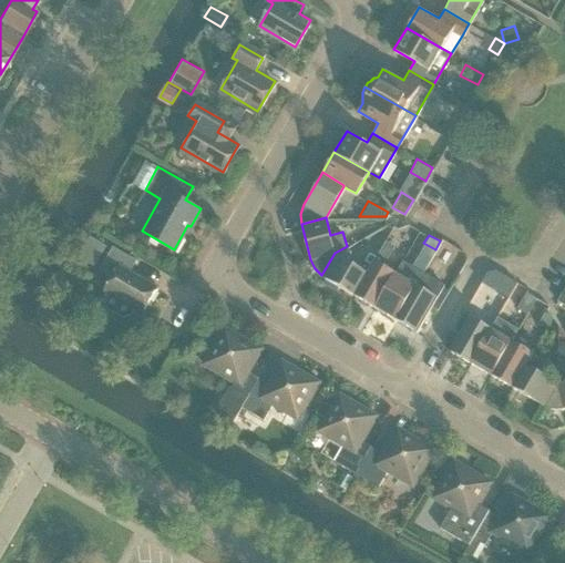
[(393,244),(384,239),(377,253),(386,257),(393,244)]
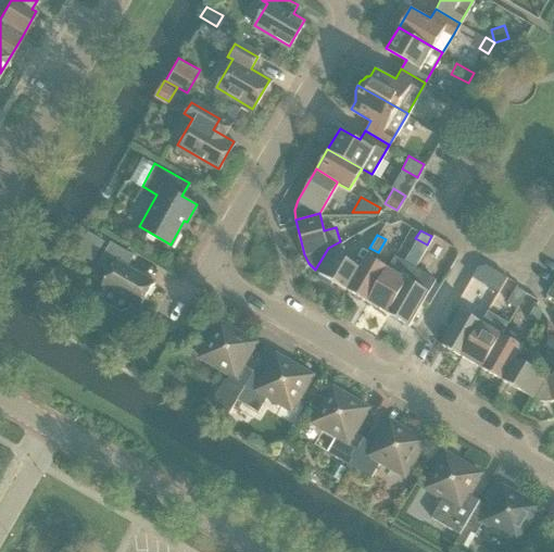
[(131,299),(139,303),(152,280),(126,265),(133,253),(110,240),(98,262),(110,270),(102,283),(106,285),(103,290),(104,298),(121,306),(128,304),(131,299)]
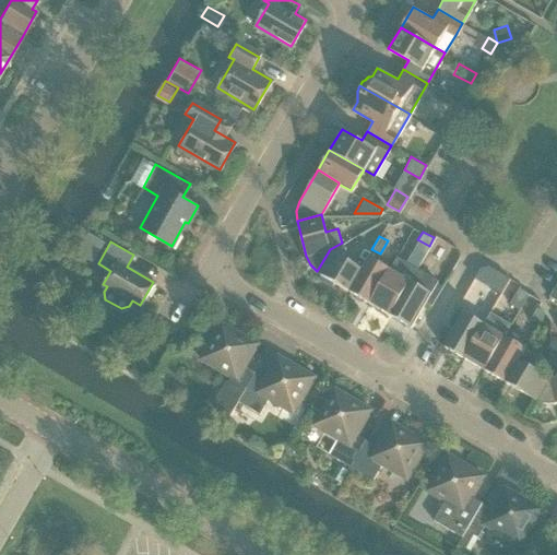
[(362,268),(360,267),(341,255),(346,246),(342,243),(330,249),(317,271),(348,290),(362,268)]
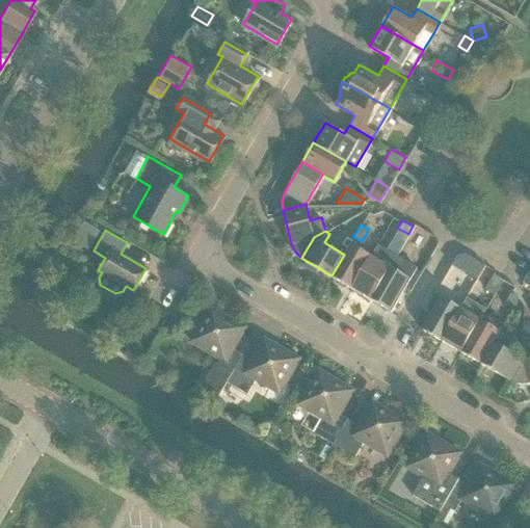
[(346,235),(341,242),(347,246),(351,238),(346,235)]
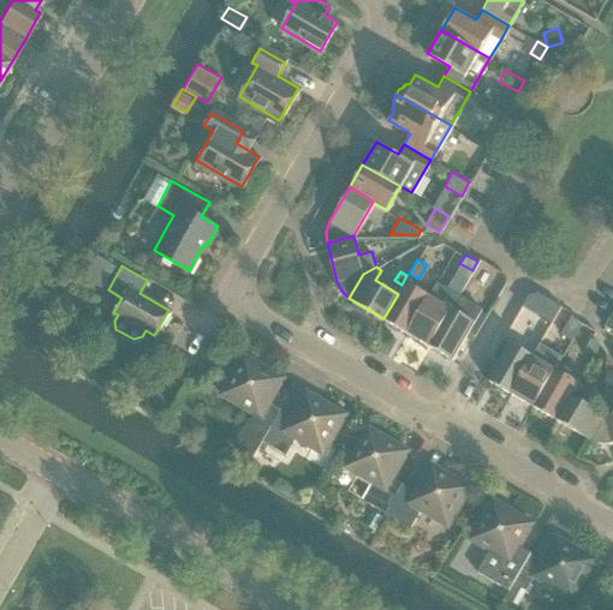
[(428,294),(428,293),(405,280),(397,293),(398,294),(384,318),(406,332),(428,294)]
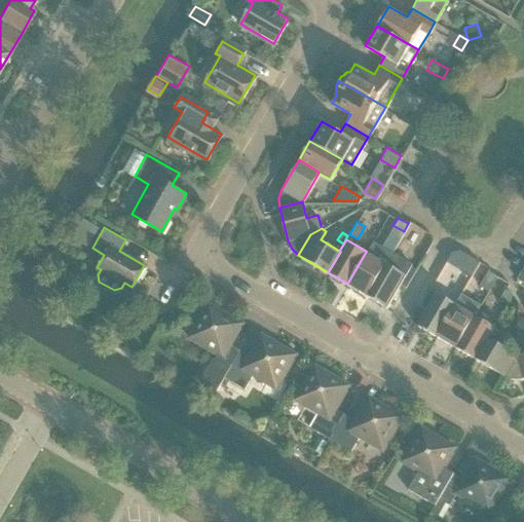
[(367,294),(391,252),(393,251),(372,239),(366,251),(366,252),(347,284),(367,294)]
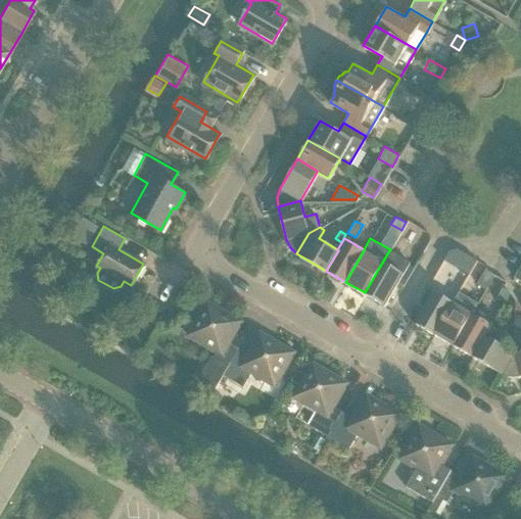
[(448,249),(443,258),(468,272),(475,258),(456,247),(448,249)]
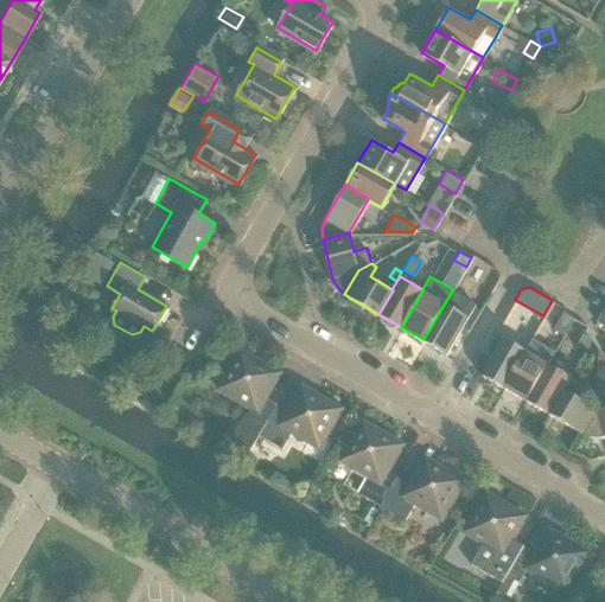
[(481,309),(473,306),(475,303),(452,290),(424,339),(446,353),(462,326),(467,330),(481,309)]
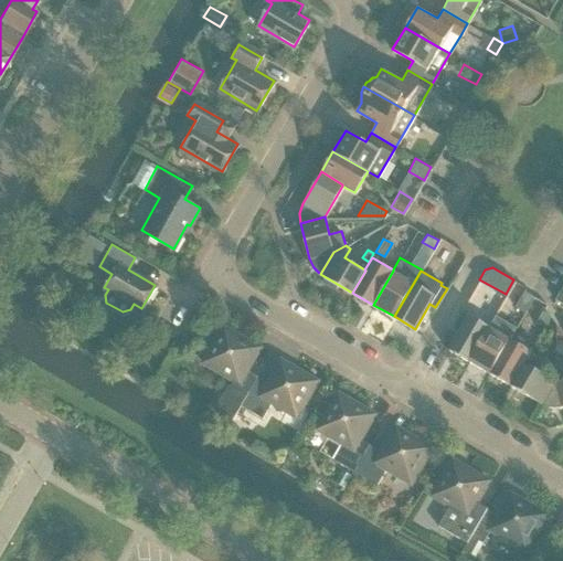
[(534,295),(527,289),(519,303),(528,307),(534,295)]
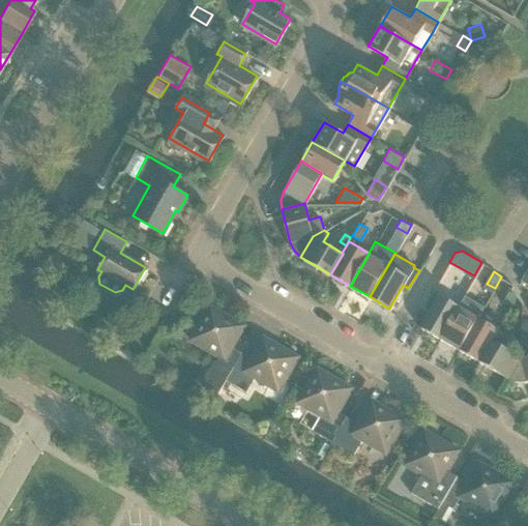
[(433,290),(426,302),(432,305),(438,294),(433,290)]
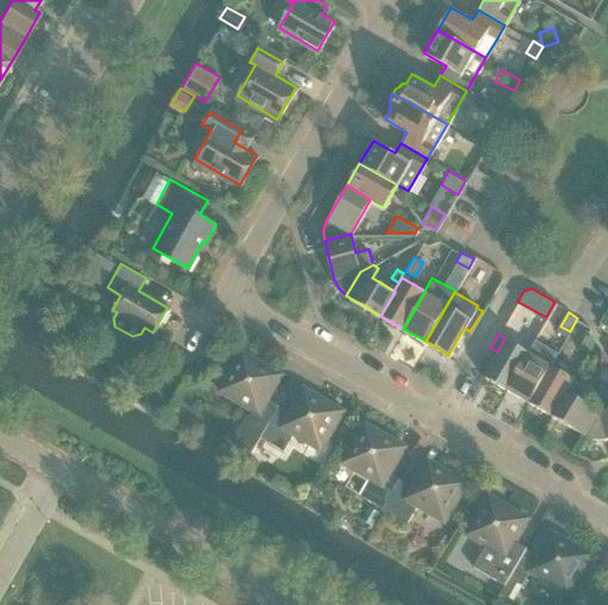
[(596,338),(587,334),(578,345),(588,353),(596,338)]
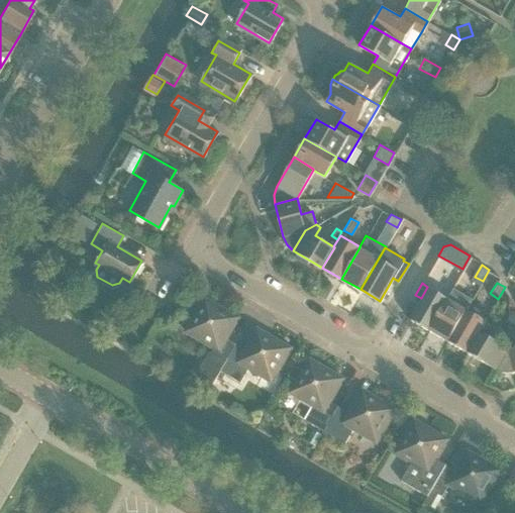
[(466,309),(466,308),(472,298),(452,286),(446,298),(428,329),(447,340),(466,309)]
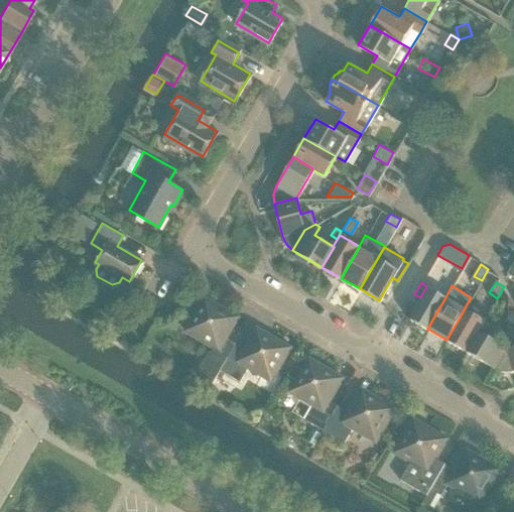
[(445,297),(426,286),(420,297),(408,317),(427,329),(445,297)]
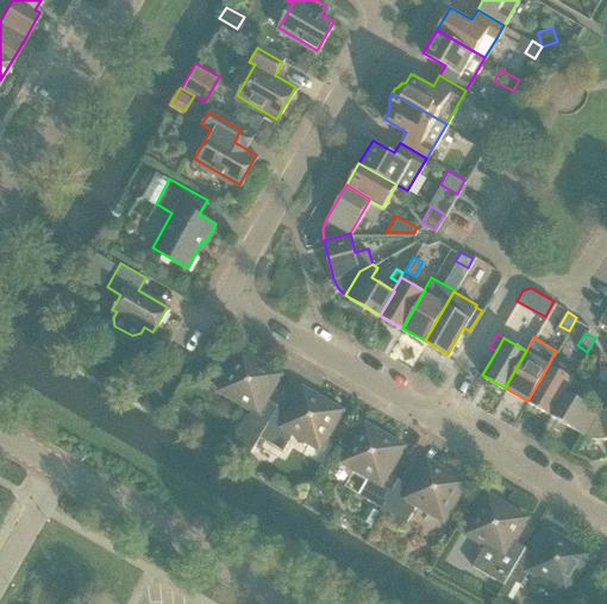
[(258,434),(275,406),(277,403),(266,396),(273,384),(268,365),(241,350),(225,376),(230,396),(250,408),(248,413),(245,411),(229,440),(249,452),(258,434)]
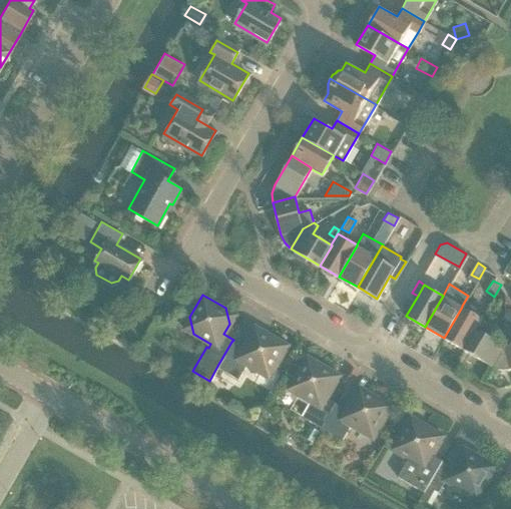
[(475,329),(481,318),(462,307),(444,338),(463,349),(474,329),(475,329)]
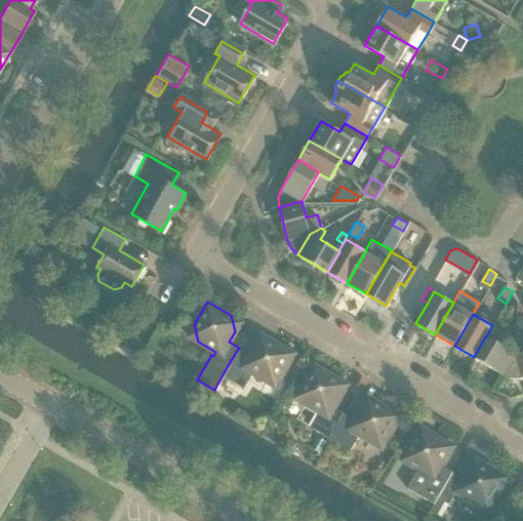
[(515,353),(495,342),(501,330),(492,325),(486,336),(485,336),(474,357),(504,374),(515,353)]
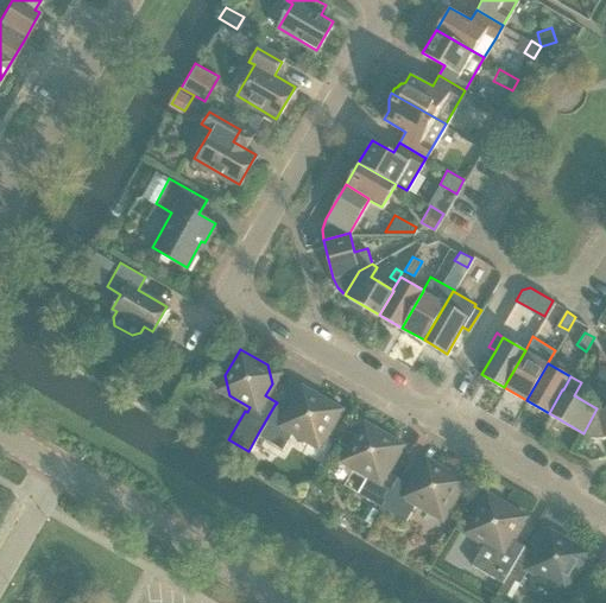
[(275,405),(258,433),(282,448),(291,431),(305,439),(326,435),(341,407),(314,392),(295,397),(286,412),(275,405)]
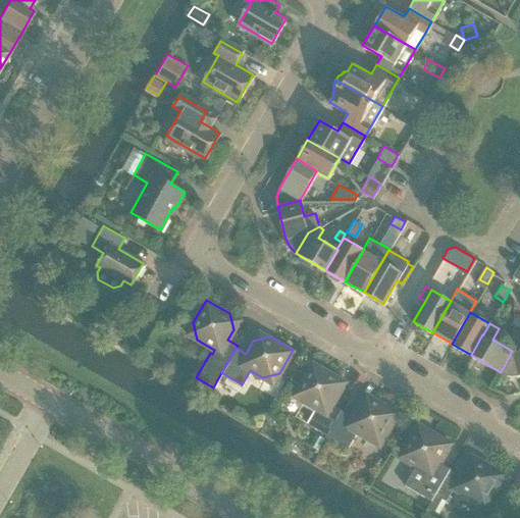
[(518,374),(519,373),(519,349),(512,351),(501,372),(509,374),(518,374)]
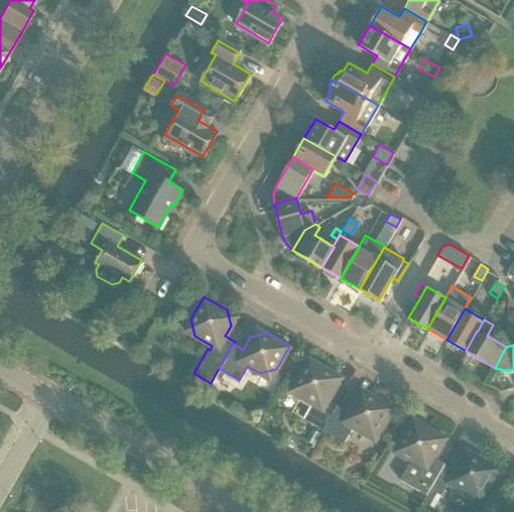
[(292,366),(287,375),(295,380),(299,396),(311,403),(303,417),(324,429),(338,404),(329,399),(336,387),(331,370),(308,357),(300,370),(292,366)]
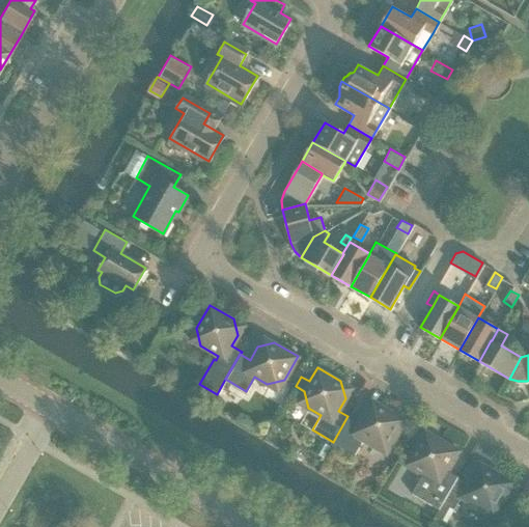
[(347,416),(333,442),(354,453),(362,439),(374,446),(392,442),(406,418),(382,405),(365,410),(358,422),(347,416)]
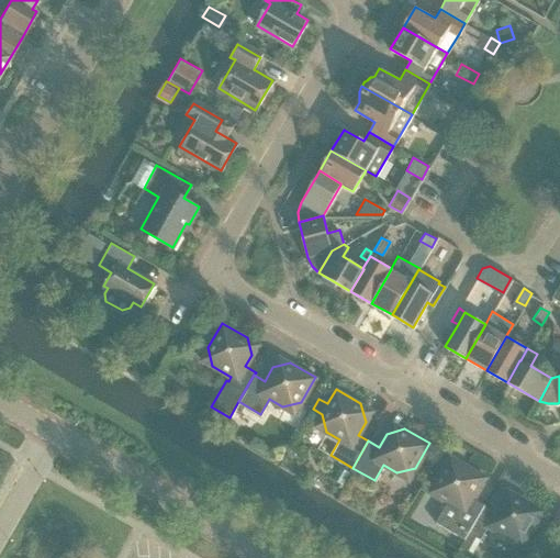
[(465,538),(468,532),(483,504),(484,503),(473,498),(485,476),(450,455),(429,491),(447,502),(435,521),(465,538)]
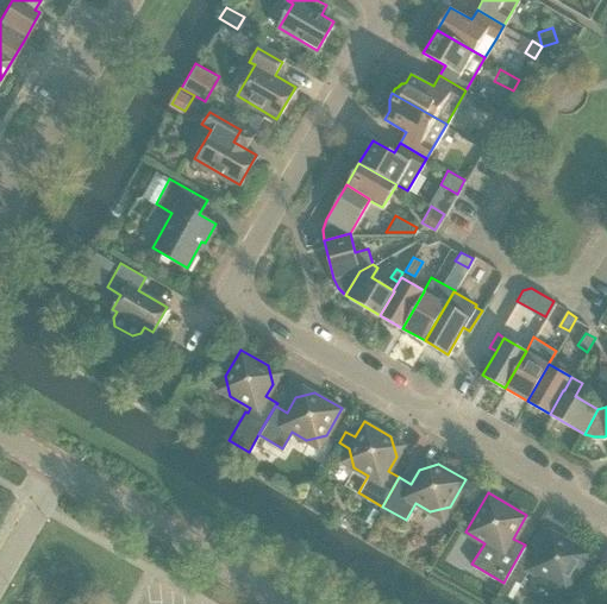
[(370,523),(377,509),(368,503),(360,517),(370,523)]
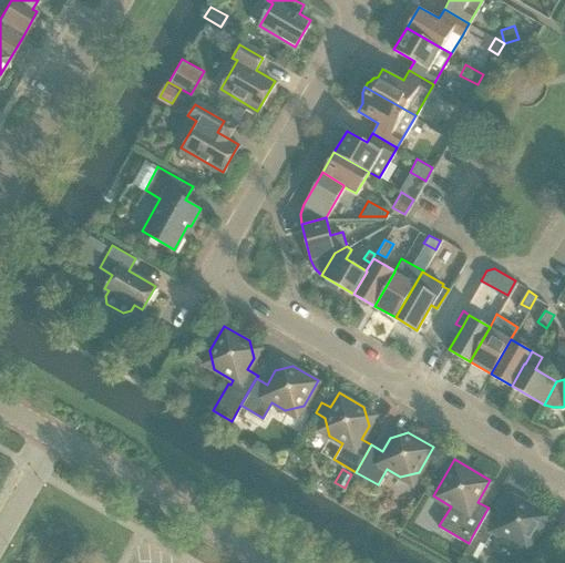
[(488,509),(472,536),(484,543),(491,530),(515,543),(533,539),(547,514),(523,500),(504,504),(499,515),(488,509)]
